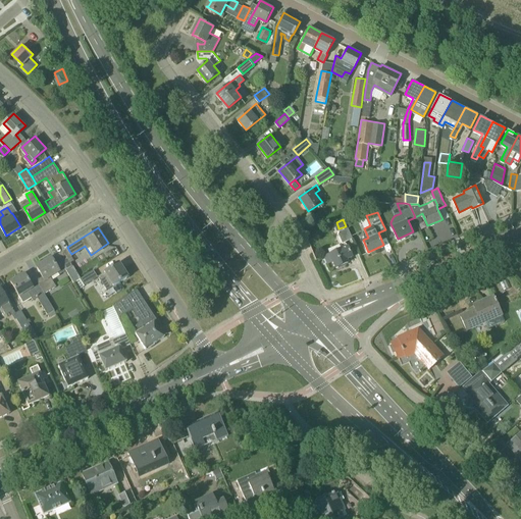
[(349,227),(342,229),(339,231),(343,241),(352,237),(351,232),(349,227)]
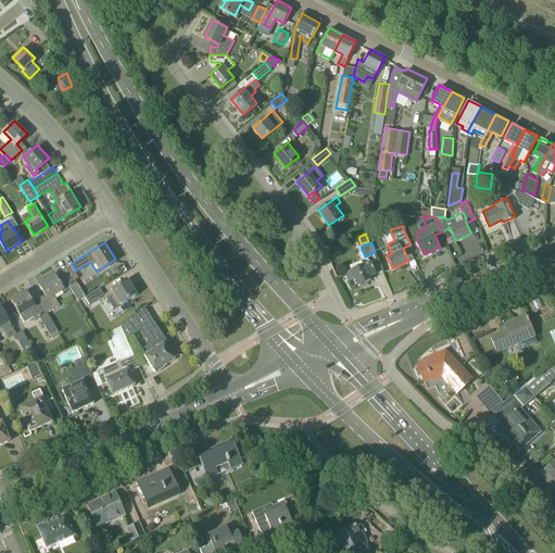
[(376,272),(371,262),(370,261),(347,272),(350,278),(355,276),(358,284),(361,283),(362,284),(369,280),(368,279),(371,278),(369,274),(376,272)]
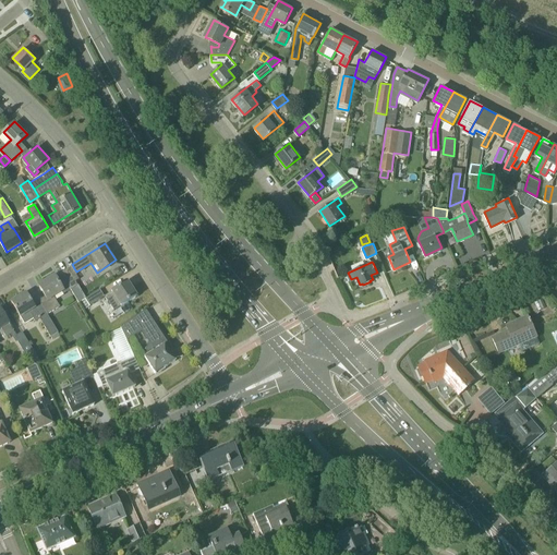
[(69,266),(61,270),(64,275),(68,281),(71,287),(79,282),(76,279),(73,274),(71,270),(69,266)]
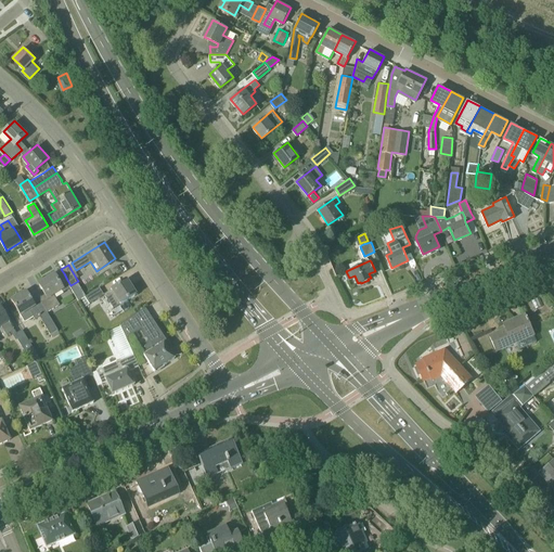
[(67,280),(64,273),(59,278),(55,272),(39,282),(46,293),(39,296),(48,310),(60,303),(53,293),(63,286),(62,283),(67,280)]
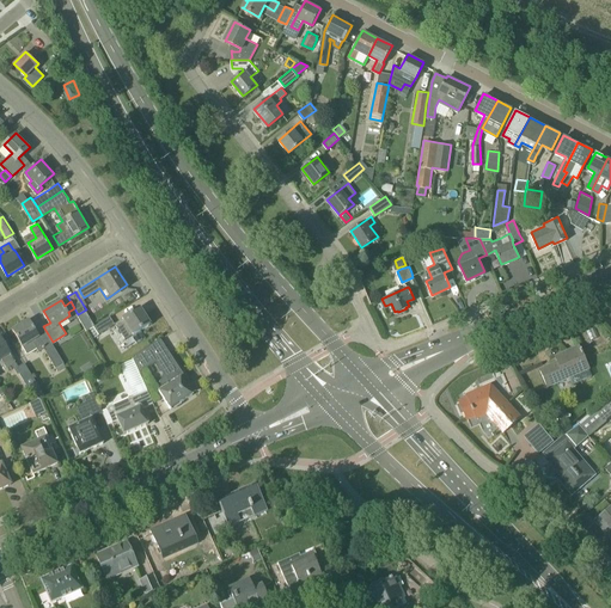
[(115,323),(116,323),(118,327),(124,337),(127,337),(151,321),(141,306),(115,321),(115,323)]
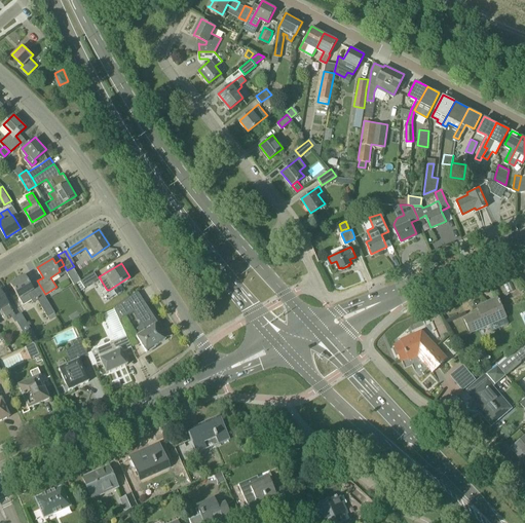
[(99,277),(99,276),(95,270),(76,282),(81,289),(85,286),(99,277)]
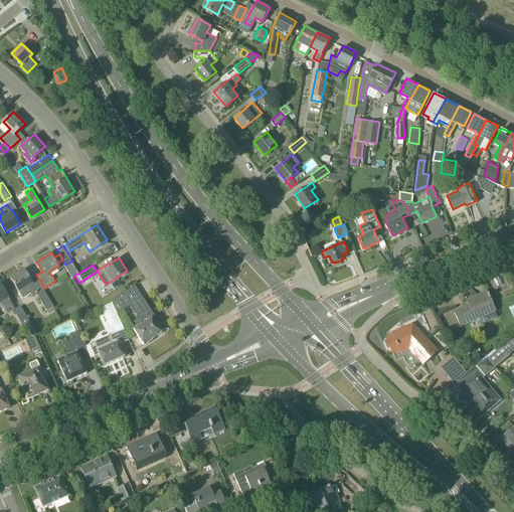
[(23,296),(30,292),(32,295),(37,291),(32,282),(33,282),(24,268),(11,276),(19,290),(23,296)]
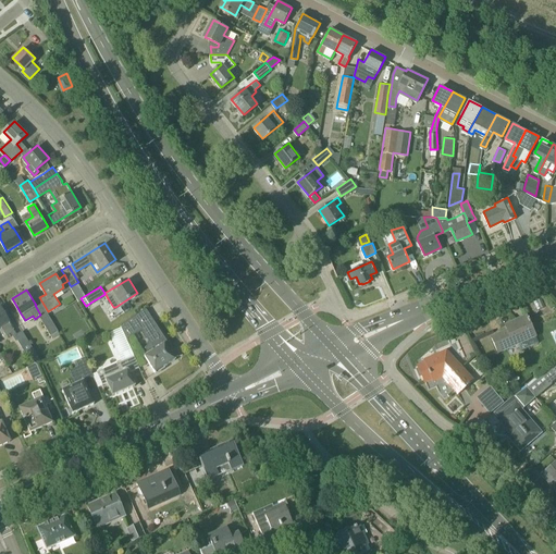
[(5,333),(14,329),(1,306),(0,305),(0,325),(1,325),(5,333)]
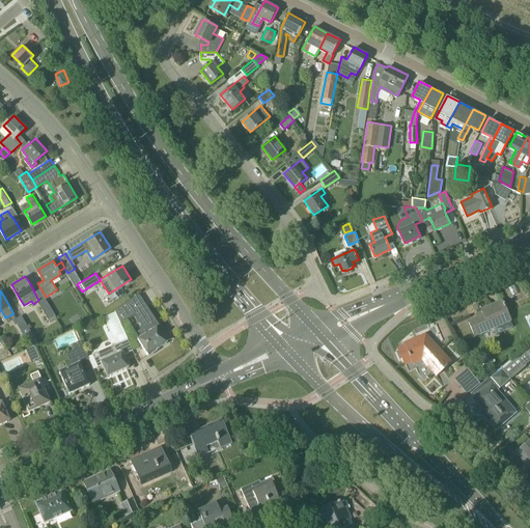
[(140,293),(117,308),(115,309),(121,322),(136,312),(143,324),(141,325),(141,327),(139,329),(141,333),(138,335),(139,337),(138,337),(148,354),(148,353),(157,348),(167,341),(159,328),(162,327),(140,293)]
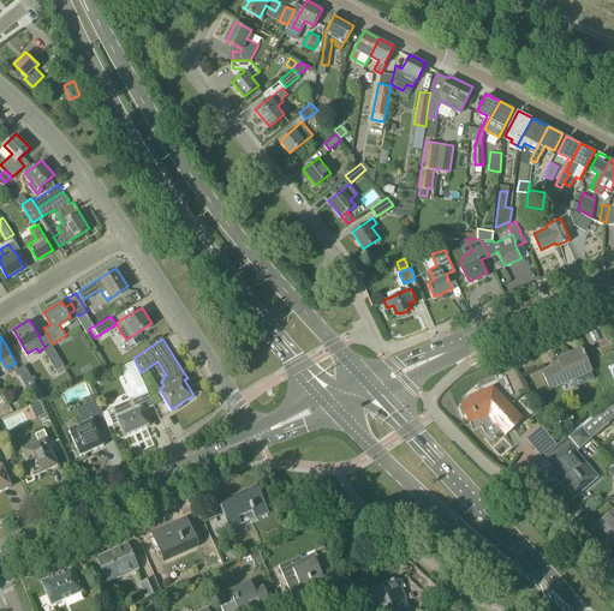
[(576,384),(584,381),(595,376),(585,353),(586,353),(584,349),(583,349),(582,346),(562,355),(564,358),(559,359),(560,361),(543,370),(550,387),(573,377),(576,384)]
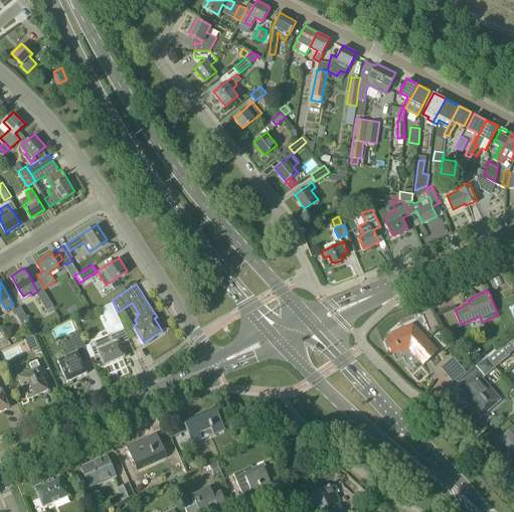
[(47,309),(54,305),(46,291),(39,295),(47,309)]
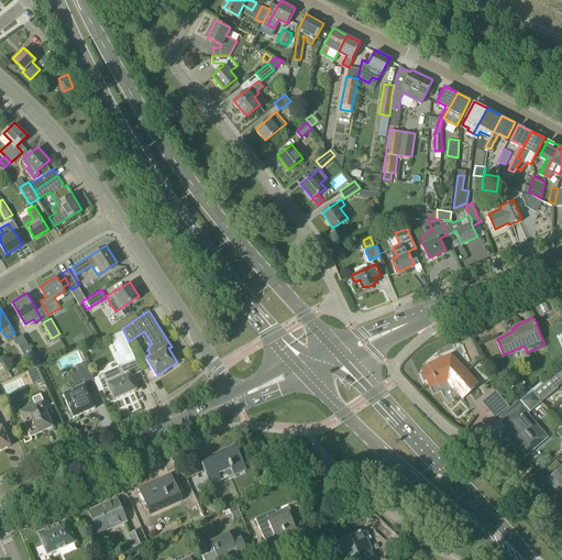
[(28,358),(31,355),(35,353),(23,332),(15,337),(28,358)]
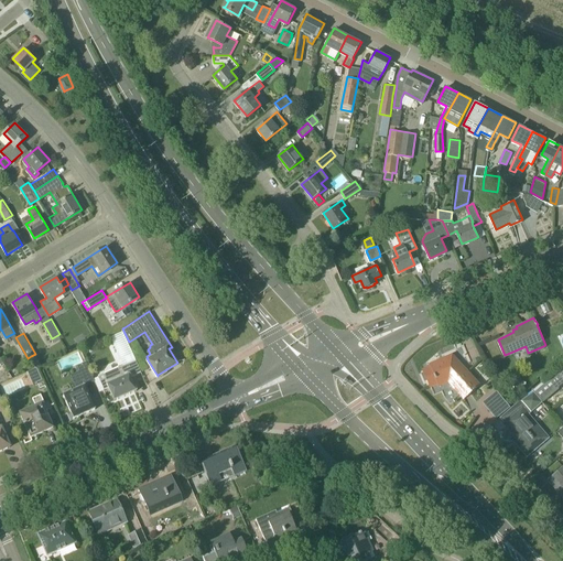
[(431,363),(431,365),(423,369),(424,371),(422,373),(425,379),(428,378),(430,385),(439,381),(440,384),(448,379),(464,397),(473,389),(474,390),(476,388),(475,387),(479,384),(464,366),(458,368),(453,354),(431,363)]
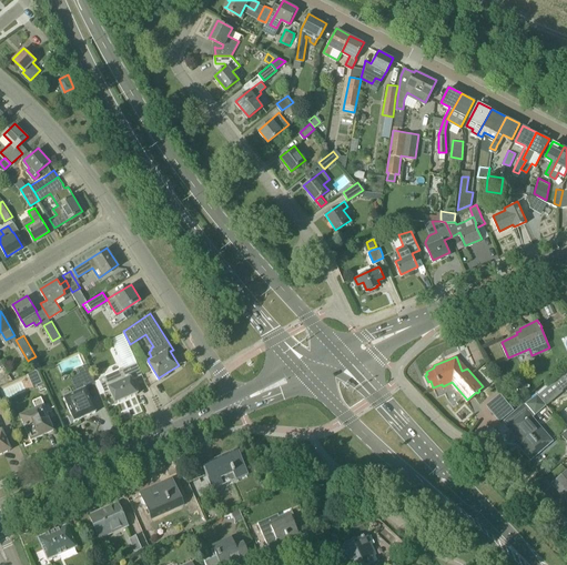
[(137,361),(120,369),(100,377),(105,391),(110,389),(115,401),(138,392),(132,377),(142,373),(137,361)]
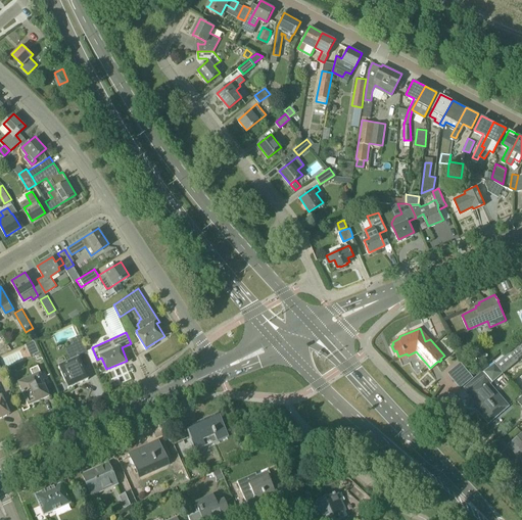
[(81,333),(70,337),(73,342),(78,353),(88,349),(81,333)]
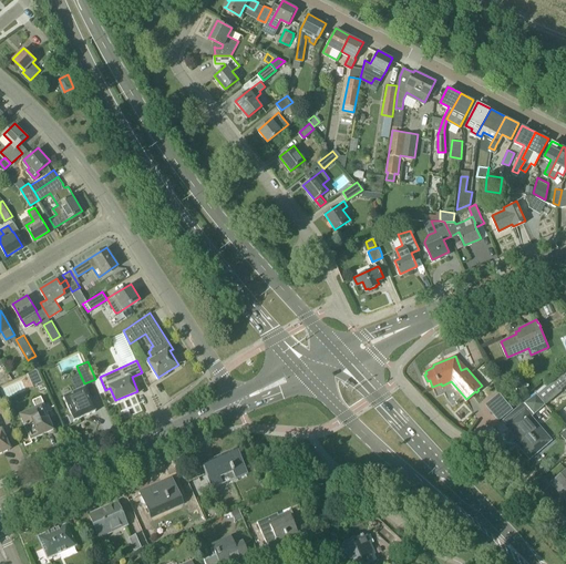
[(565,369),(537,393),(545,401),(565,383),(565,369)]
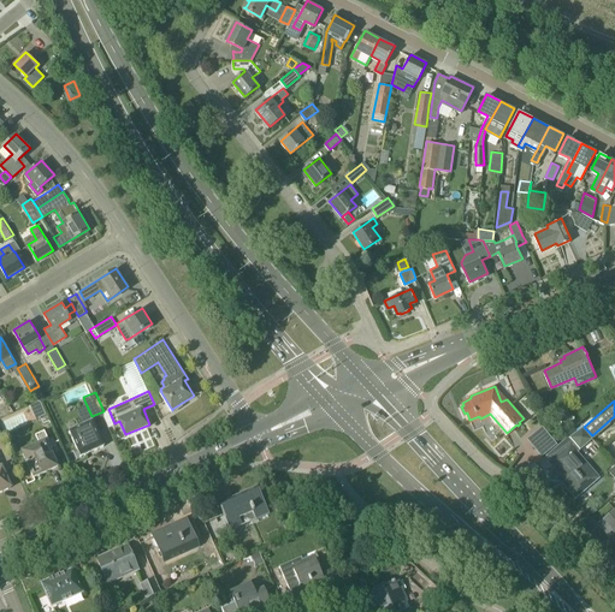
[(105,444),(94,420),(70,429),(81,455),(105,444)]
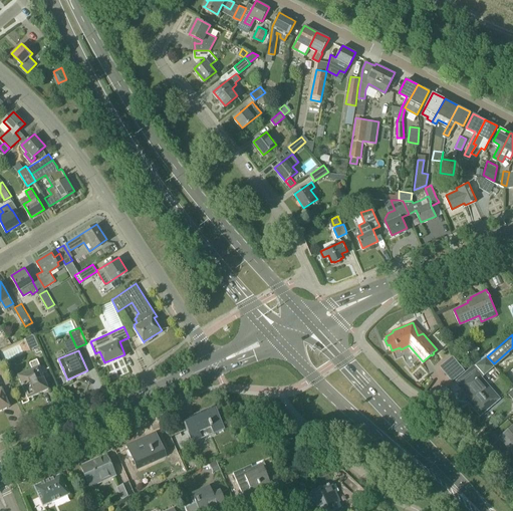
[(440,364),(452,379),(465,369),(453,353),(440,364)]
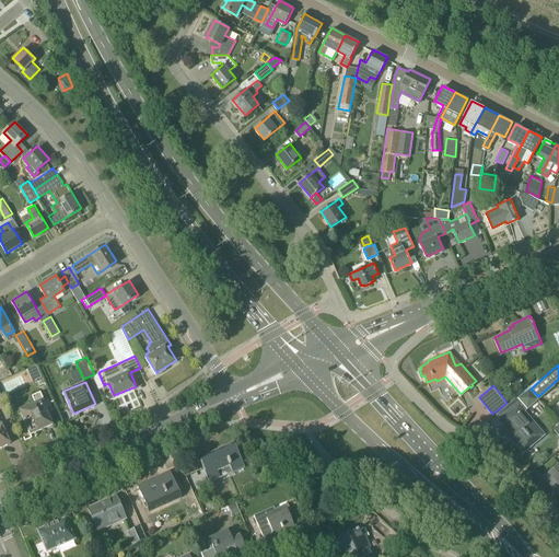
[(530,387),(525,391),(510,402),(497,413),(502,418),(501,419),(512,432),(514,431),(516,433),(512,438),(520,447),(526,441),(530,445),(545,432),(524,409),(539,397),(538,396),(531,389),(530,387)]
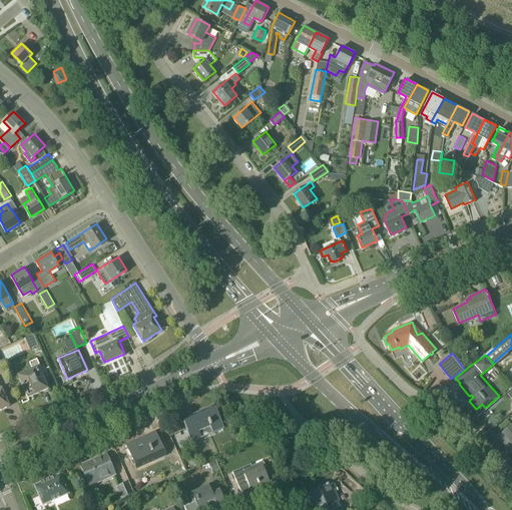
[(45,362),(40,364),(38,358),(30,362),(33,368),(19,374),(28,396),(49,387),(41,371),(47,369),(45,362)]
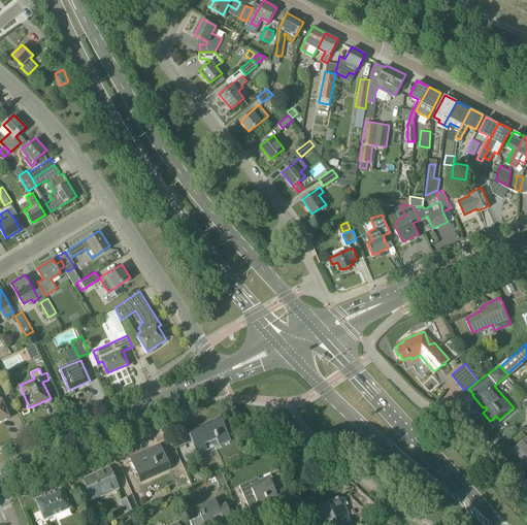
[(0,395),(0,420),(10,416),(3,399),(2,399),(0,395)]
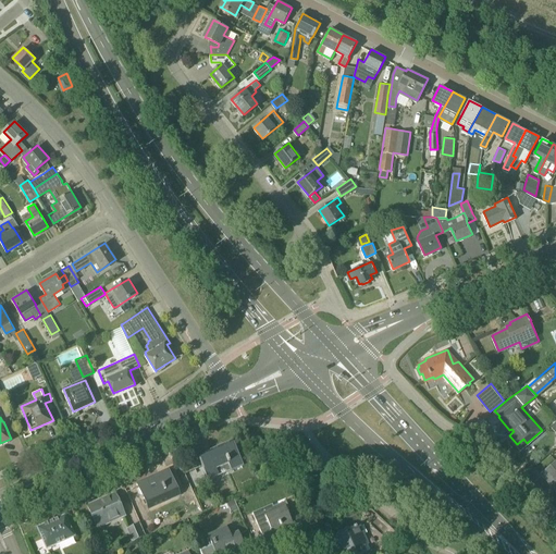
[(220,472),(218,467),(230,460),(233,467),(244,463),(233,438),(198,453),(209,478),(220,472)]
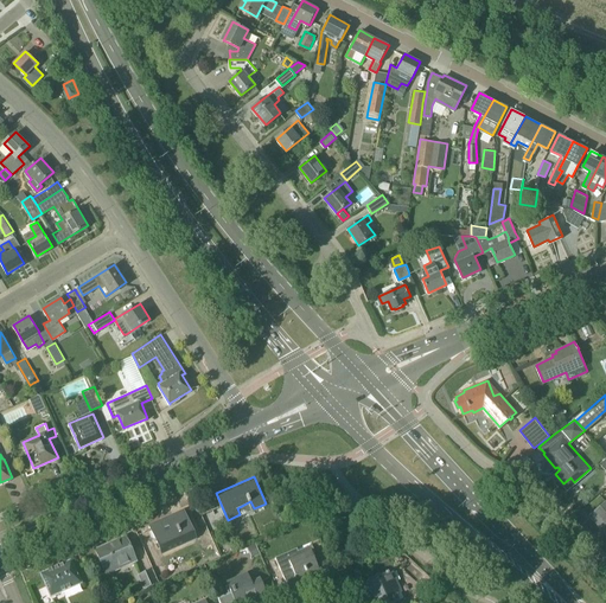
[(603,525),(605,527),(605,499),(589,513),(600,526),(603,525)]
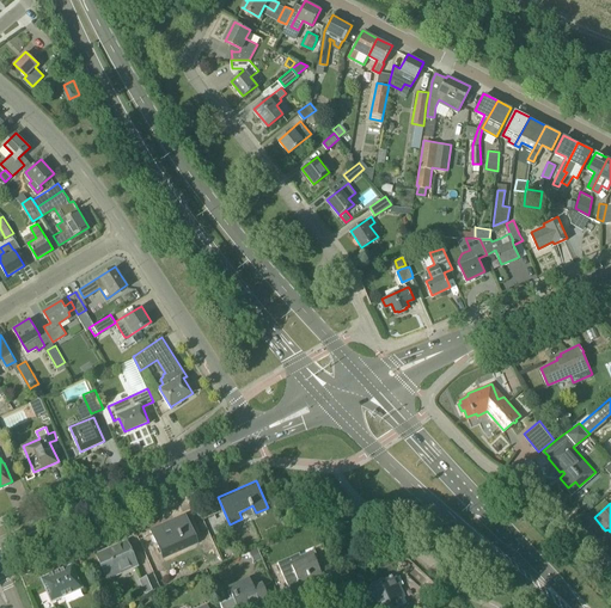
[(196,536),(190,523),(185,513),(167,521),(169,522),(158,526),(158,524),(152,528),(151,529),(163,553),(196,536)]
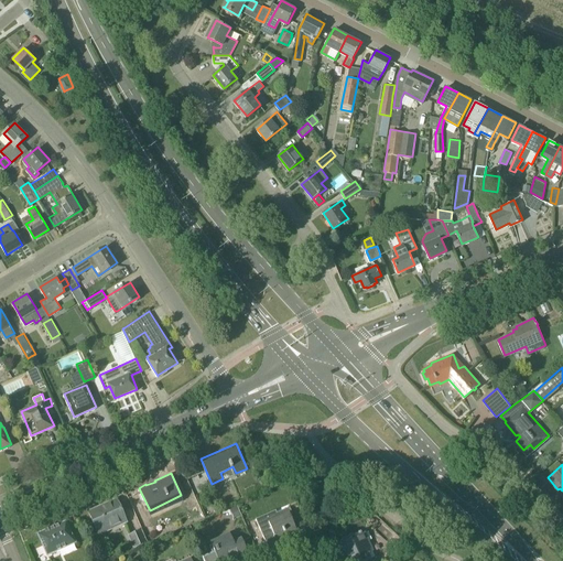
[(127,519),(117,497),(111,499),(111,500),(104,505),(103,504),(89,509),(99,532),(127,519)]
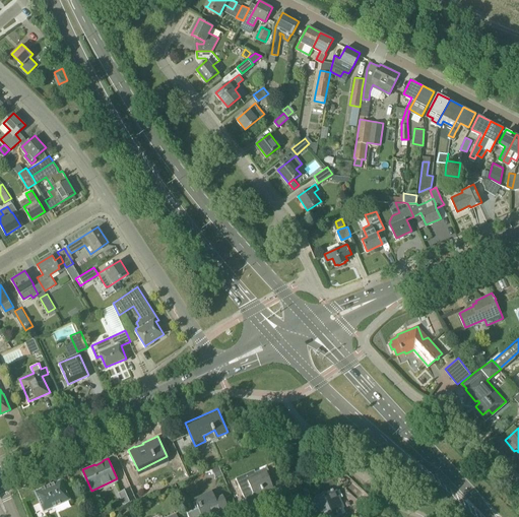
[(219,463),(211,466),(216,476),(223,473),(219,463)]
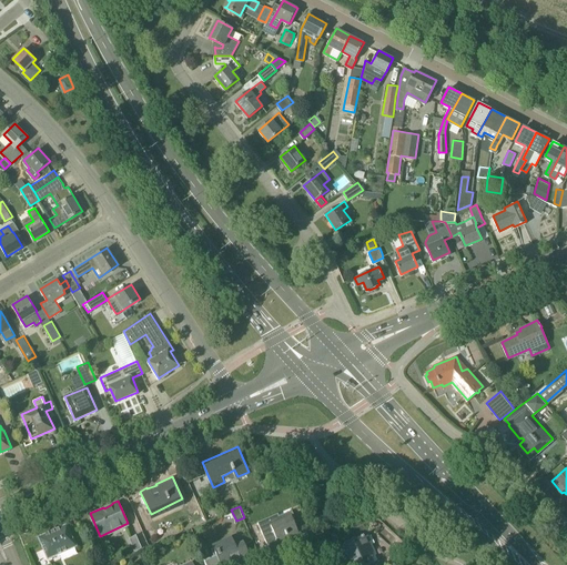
[(279,512),(269,516),(259,521),(272,552),(283,546),(281,542),(300,533),(290,510),(280,514),(279,512)]
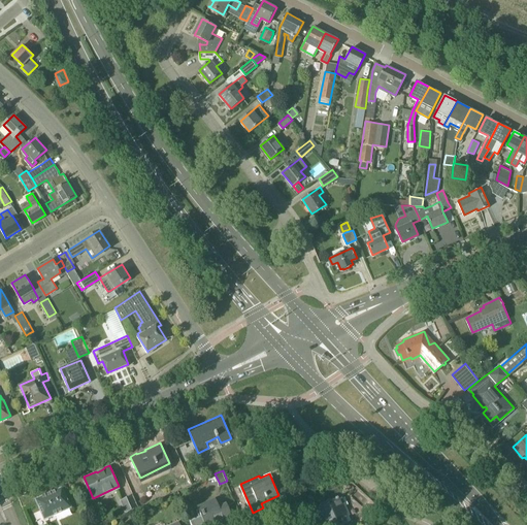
[(36,498),(37,499),(45,518),(71,505),(63,486),(36,498)]
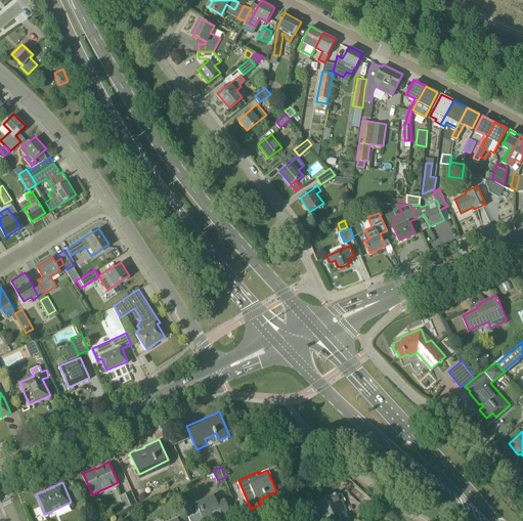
[(132,489),(119,495),(125,509),(138,503),(132,489)]
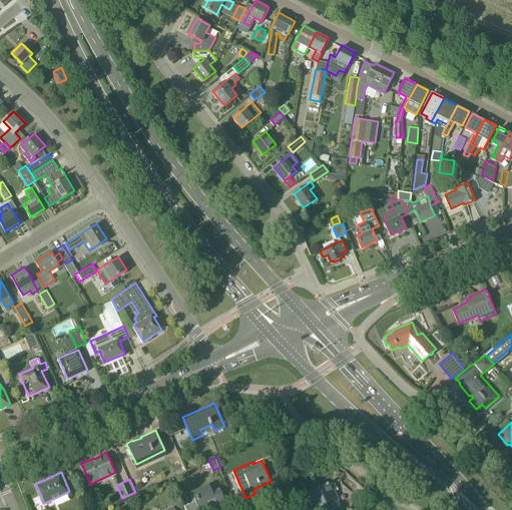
[(339,498),(336,491),(332,481),(311,490),(315,500),(313,501),(316,509),(330,509),(336,507),(333,501),(339,498)]
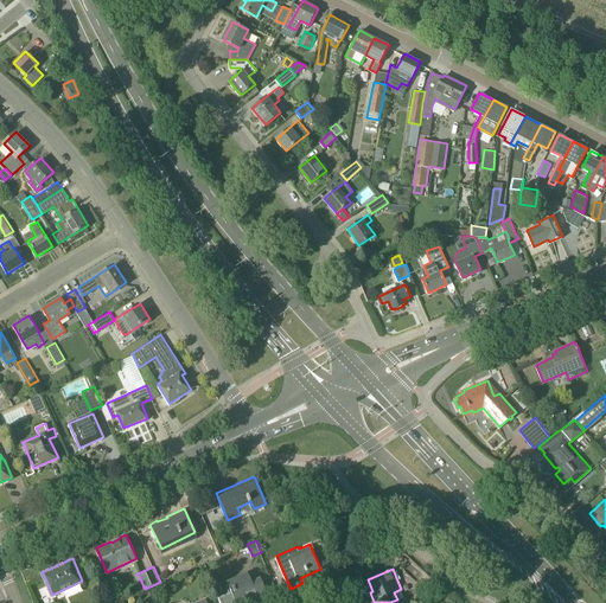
[(260,602),(269,597),(261,579),(253,583),(248,572),(228,581),(236,602),(241,602),(257,596),(260,602)]
